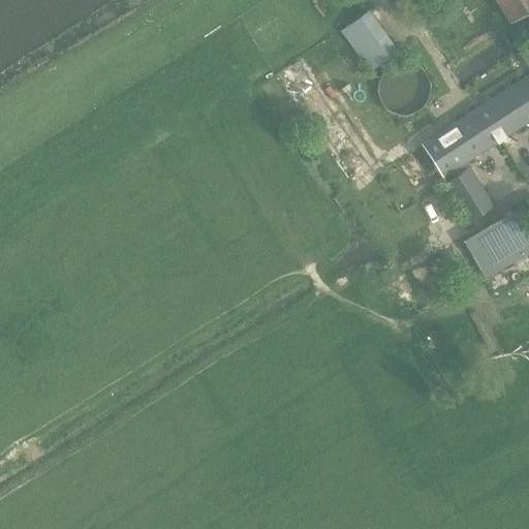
[(528,10),(528,0),(495,0),(509,23),(528,10)]
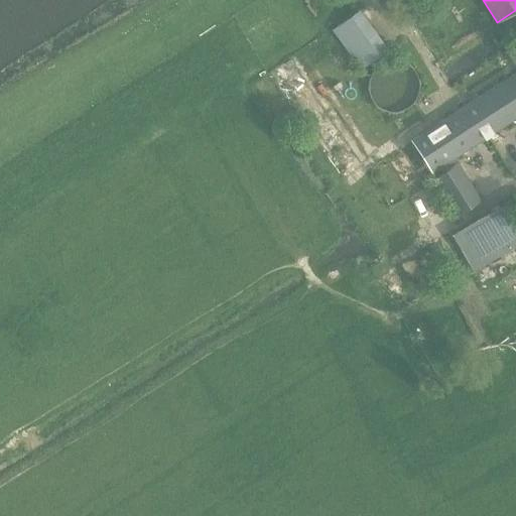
[(413,7),(406,13),(413,23),(420,17),(413,7)]
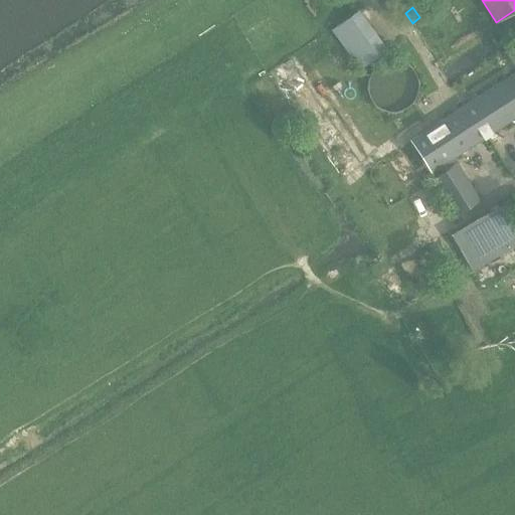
[(385,50),(357,12),(330,32),(358,70),(385,50)]
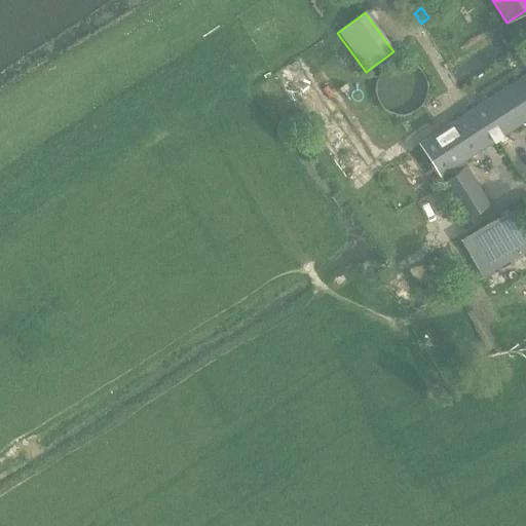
[(426,86),(426,82),(425,73),(422,68),(420,65),(416,61),(412,59),(406,55),(402,55),(396,55),(390,58),(386,60),(381,63),(378,67),(376,71),(374,75),(374,81),(374,86),(375,90),(377,96),(380,100),(385,104),(388,106),(393,108),(399,108),(405,108),(410,106),(415,104),(418,101),(421,98),(424,92),(426,86)]
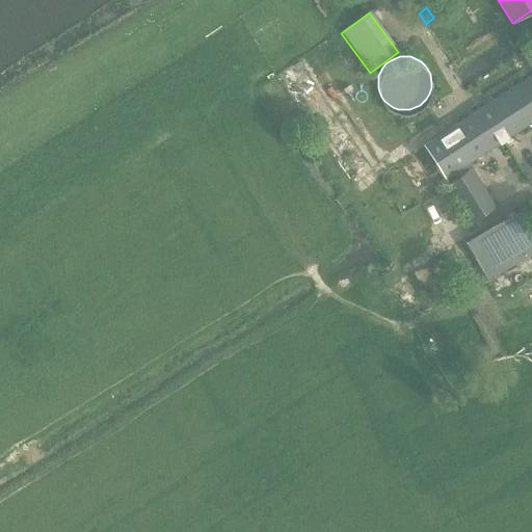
[(531,76),(514,87),(531,114),(531,76)]
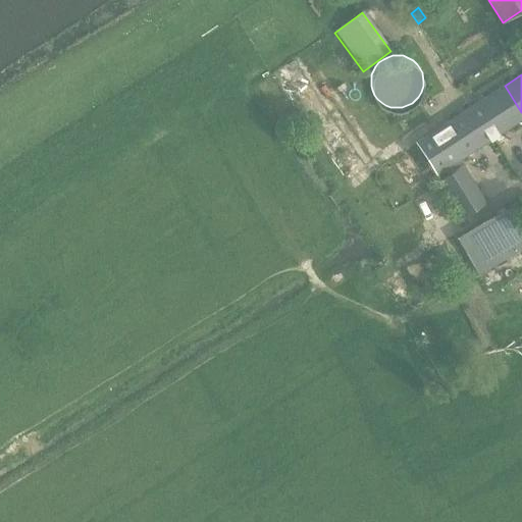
[(436,174),(445,169),(458,161),(521,119),(521,112),(505,86),(416,143),(436,174)]
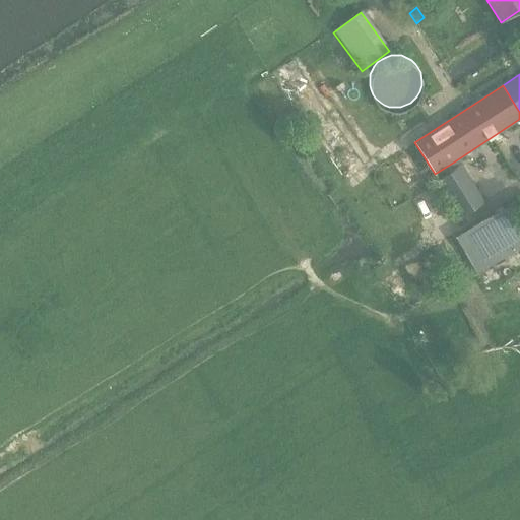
[(483,203),(456,160),(443,169),(446,175),(435,181),(459,219),(483,203)]
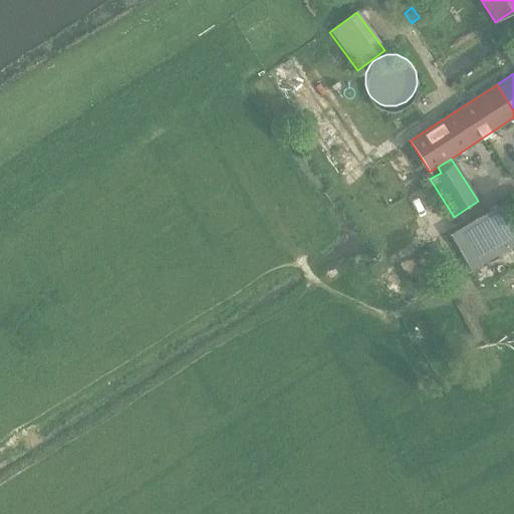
[(513,210),(508,200),(449,234),(462,257),(466,263),(480,287),(513,267),(513,210)]
